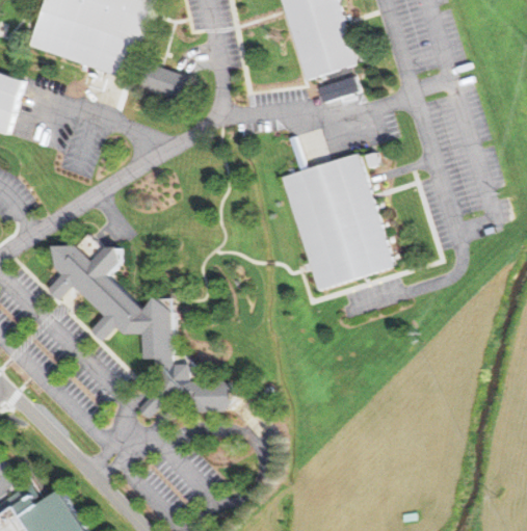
[(47,0),(155,0),(152,11),(151,16),(149,20),(137,53),(134,62),(128,80),(91,68),(35,48),(31,46),(47,0)]
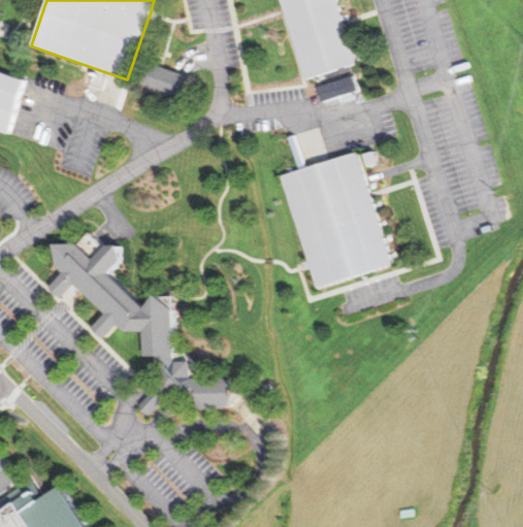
[(278,0),(333,0),(340,21),(341,22),(342,25),(352,55),(354,64),(346,66),(309,78),(303,80),(282,10),(278,0)]
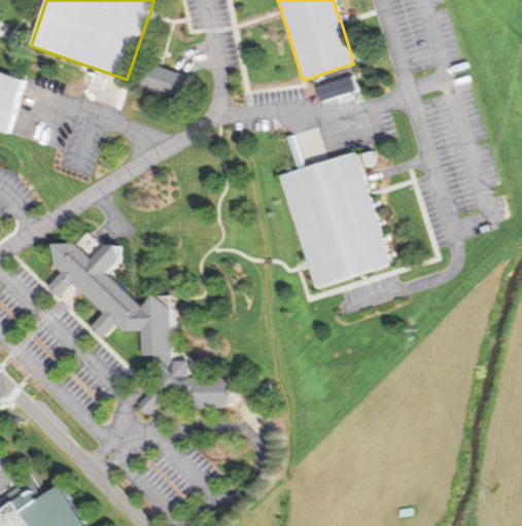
[(146,64),(138,86),(179,101),(186,77),(155,67),(146,64)]
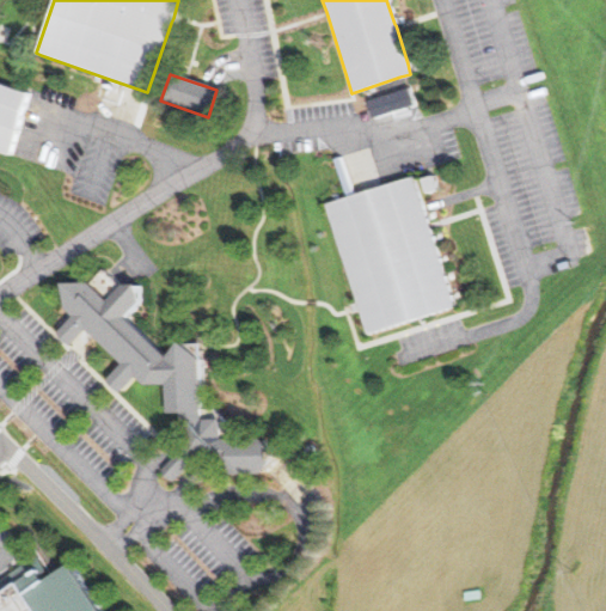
[(0,85),(26,93),(10,142),(5,156),(0,153),(0,85)]
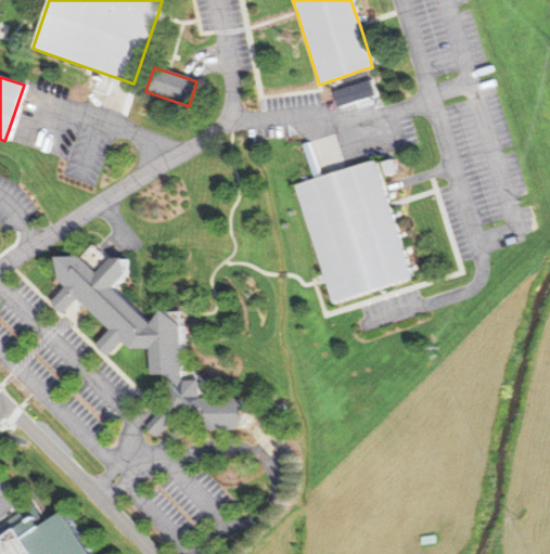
[(293,185),(373,159),(380,180),(381,184),(384,193),(386,202),(387,205),(388,207),(397,233),(411,278),(381,288),(378,290),(332,304),(330,297),(324,283),(323,279),(322,274),(312,244),(293,185)]
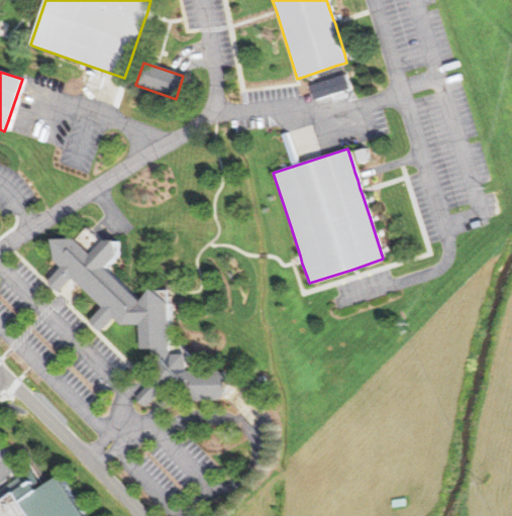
[(53,239),(53,261),(60,268),(46,282),(58,293),(71,280),(73,281),(74,283),(77,285),(101,308),(88,321),(100,333),(113,319),(119,325),(138,325),(138,349),(149,349),(149,354),(156,354),(156,376),(150,381),(135,396),(145,406),(146,405),(160,392),(166,386),(185,385),(187,403),(190,403),(221,401),(236,385),(220,371),(204,371),(189,354),(180,345),(170,345),(170,304),(166,301),(166,297),(166,294),(166,291),(156,291),(154,289),(140,303),(106,269),(118,255),(118,240),(103,240),(100,243),(85,228),(74,239),(53,239)]
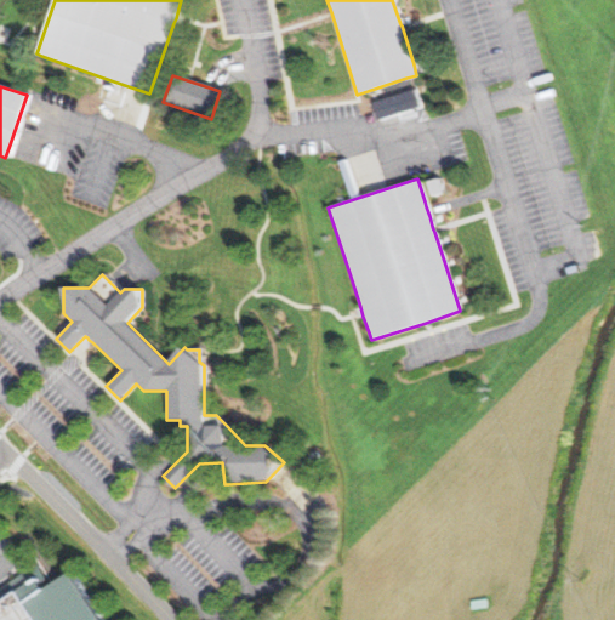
[(106,619),(74,570),(70,573),(49,587),(46,584),(51,580),(45,572),(39,562),(24,572),(20,575),(0,587),(0,603),(1,606),(0,606),(0,619),(106,619)]
